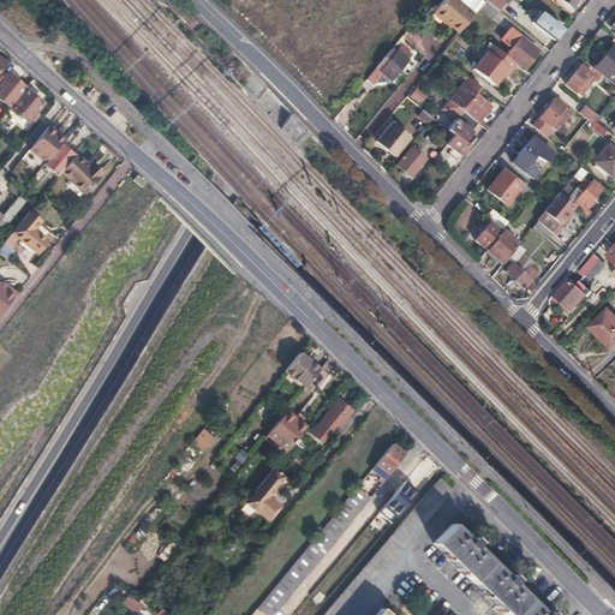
[(446,22),(459,33),(466,24),(478,10),(483,4),(478,0),(443,0),(433,13),(445,23),(446,22)]
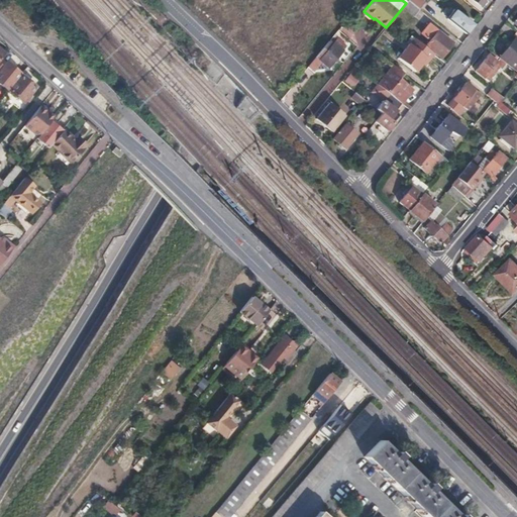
[(423,1),(422,0),(408,0),(408,1),(419,9),(420,10),(425,2),(423,1)]
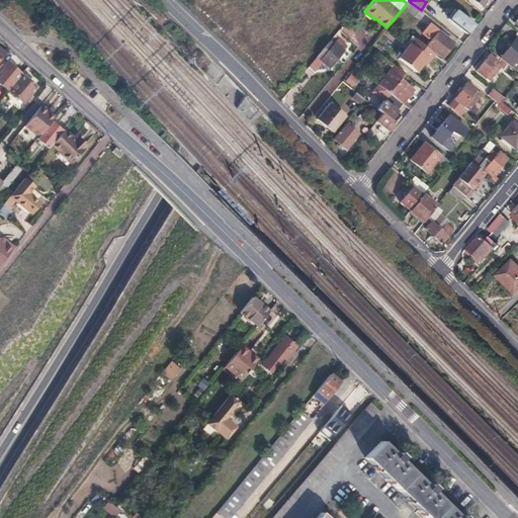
[(409,1),(407,3),(403,8),(414,16),(420,9),(409,1)]
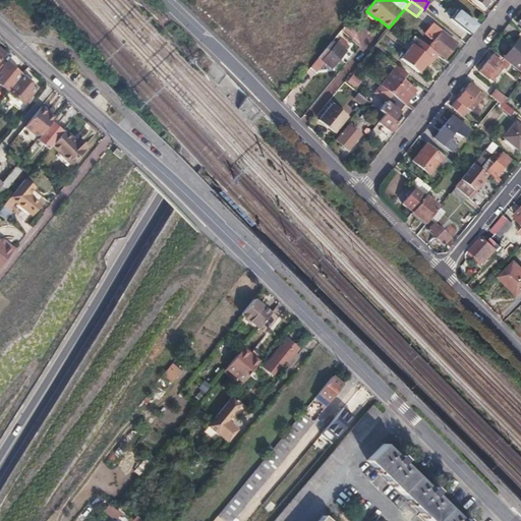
[(458,10),(452,18),(470,34),(476,24),(458,10)]
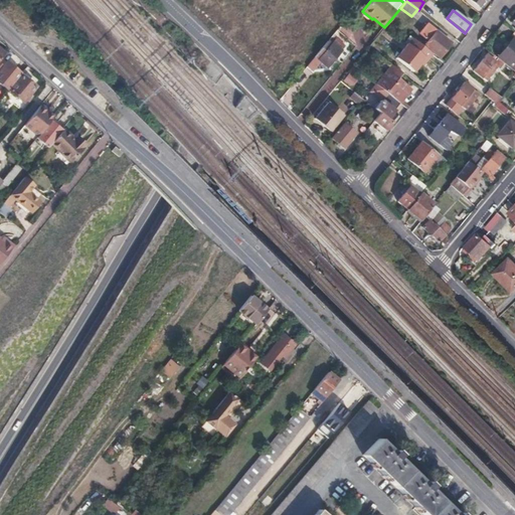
[(427,24),(420,32),(430,40),(424,45),(440,57),(451,42),(427,24)]
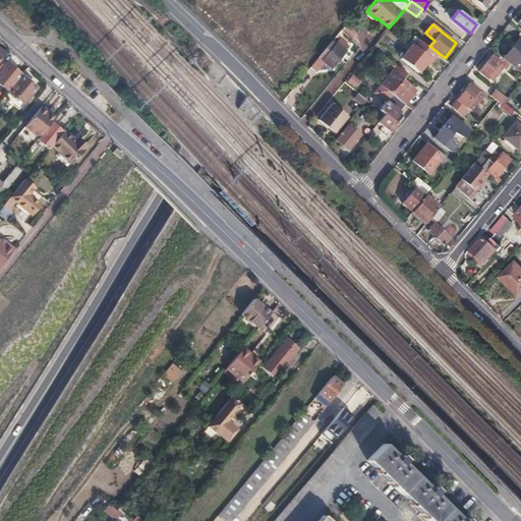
[(387,32),(378,42),(385,48),(389,43),(390,43),(394,38),(387,32)]
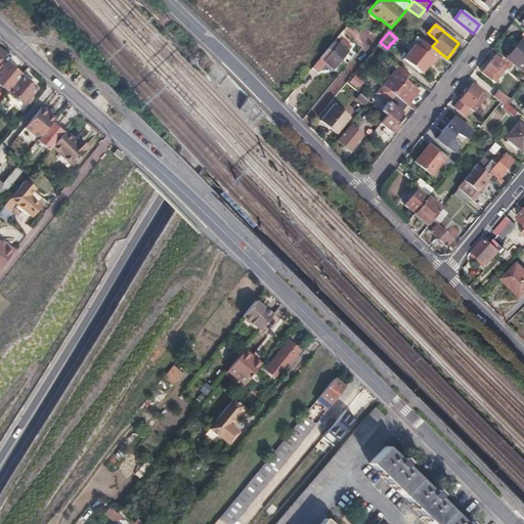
[(434,60),(439,54),(419,38),(403,59),(420,73),(427,64),(431,58),(434,60)]
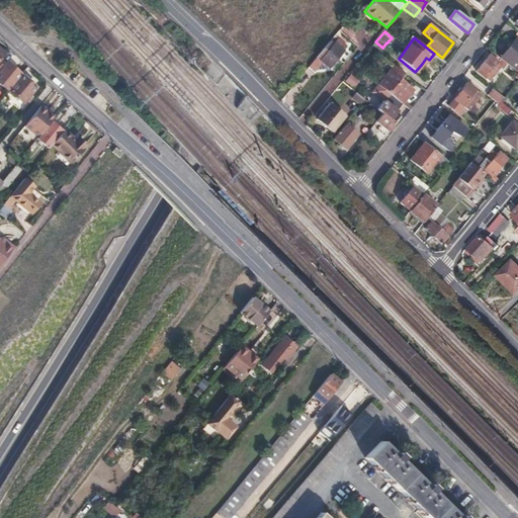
[(501,58),(507,63),(513,68),(517,61),(517,38),(517,37),(501,58)]
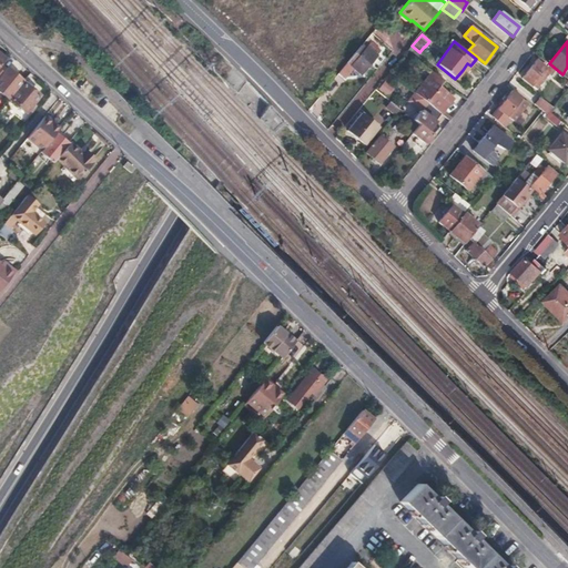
[(371,42),(365,48),(361,44),(338,73),(344,78),(353,67),(362,73),(381,50),(371,42)]
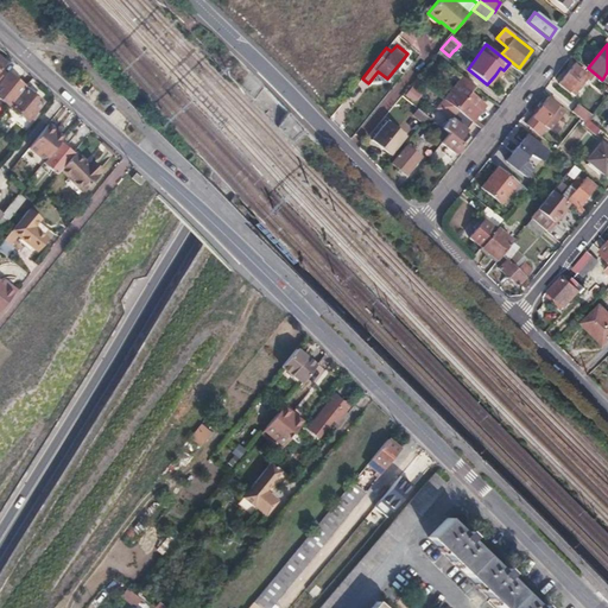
[(588,68),(578,61),(568,74),(565,73),(563,76),(565,77),(561,83),(570,92),(571,90),(576,94),(588,80),(589,81),(595,74),(588,68)]
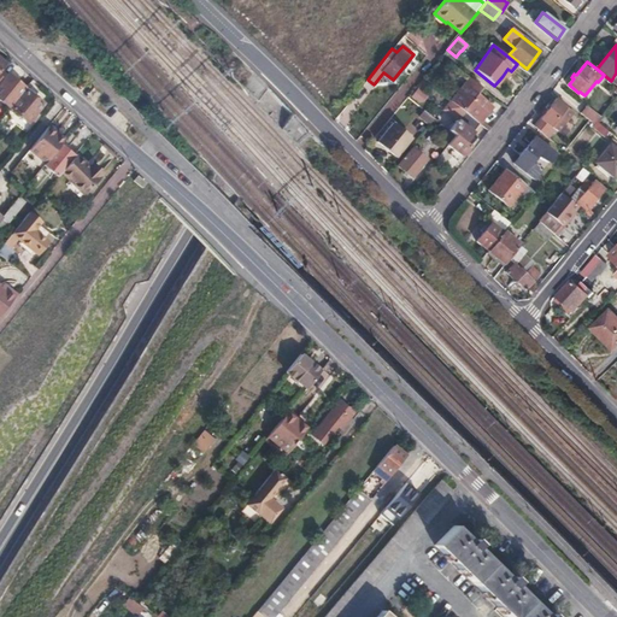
[(0,99),(9,107),(24,88),(9,75),(1,82),(0,81),(0,99)]
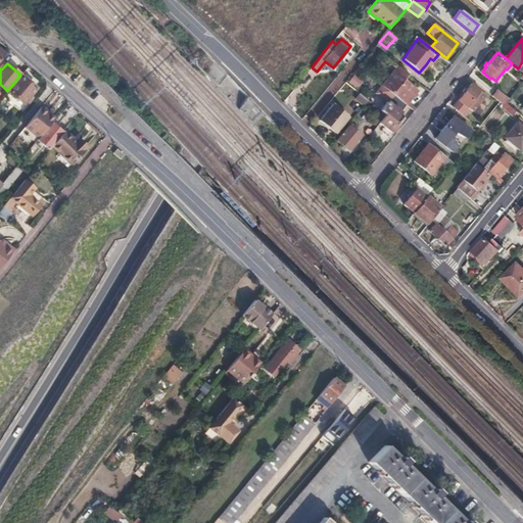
[(399,66),(384,87),(394,95),(407,105),(418,91),(406,80),(409,75),(399,66)]
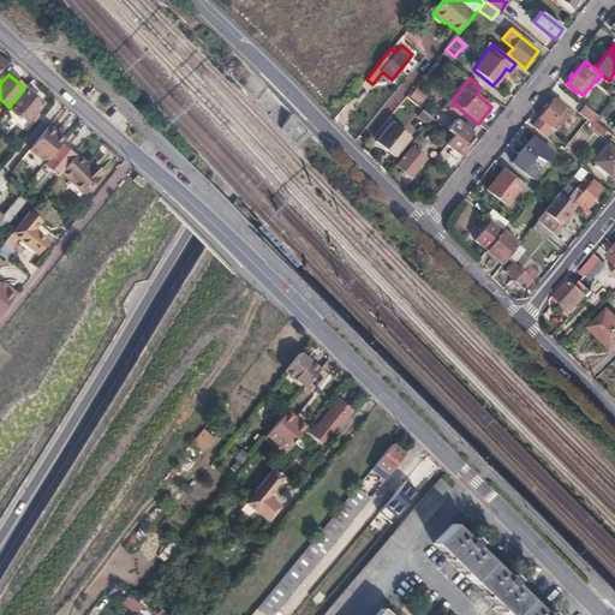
[(422,103),(427,93),(415,88),(410,99),(422,103)]
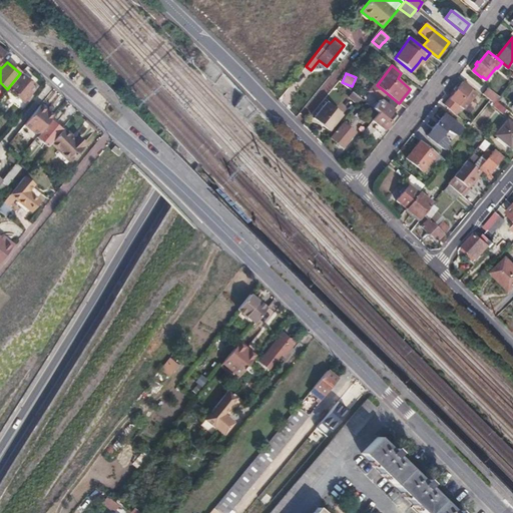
[(22,75),(9,89),(23,101),(25,99),(27,101),(30,97),(28,95),(35,86),(22,75)]
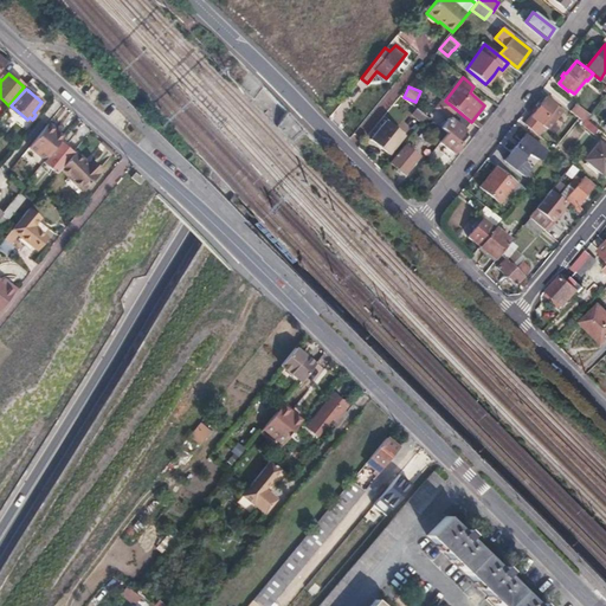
[(545,96),(523,122),(528,127),(539,136),(546,127),(549,129),(563,110),(545,96)]
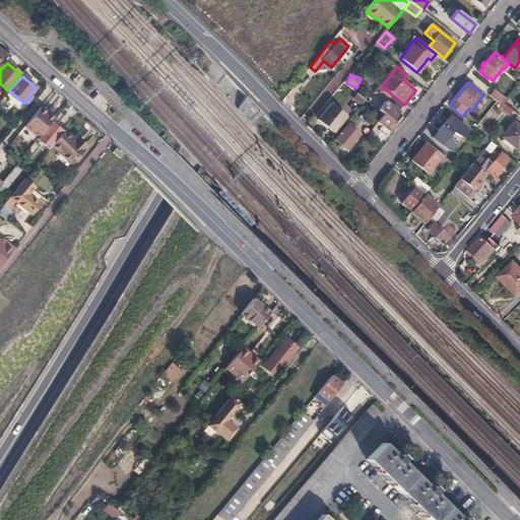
[(494,89),(490,95),(497,102),(501,106),(503,103),(506,99),(494,89)]
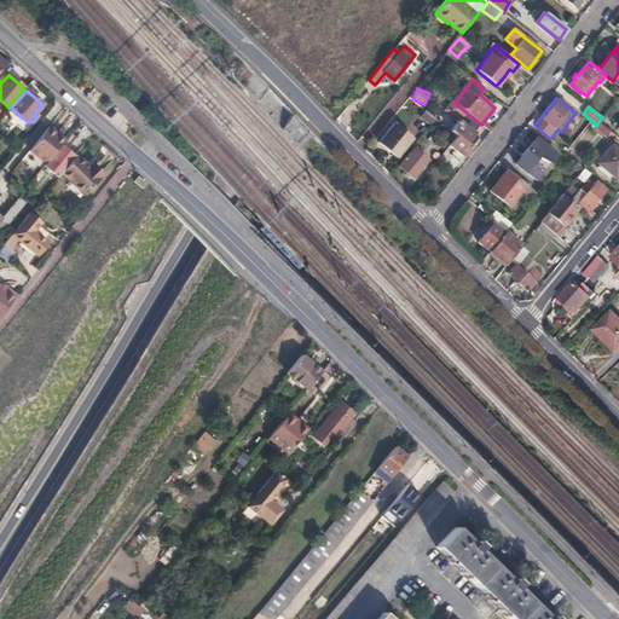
[(429,126),(435,117),(426,110),(420,117),(429,126)]
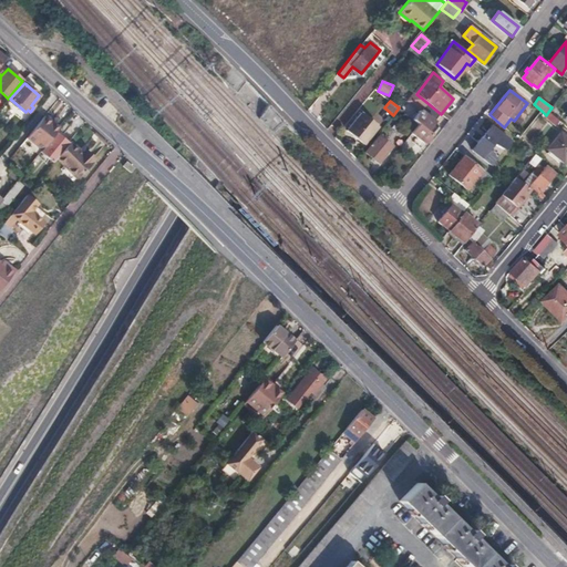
[(419,124),(412,133),(424,143),(431,134),(428,132),(441,114),(428,103),(413,120),(418,123),(419,124)]
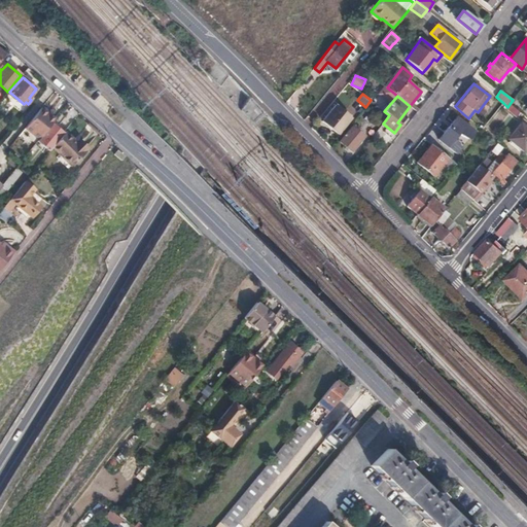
[(336,106),(323,121),(338,134),(351,118),(336,106)]
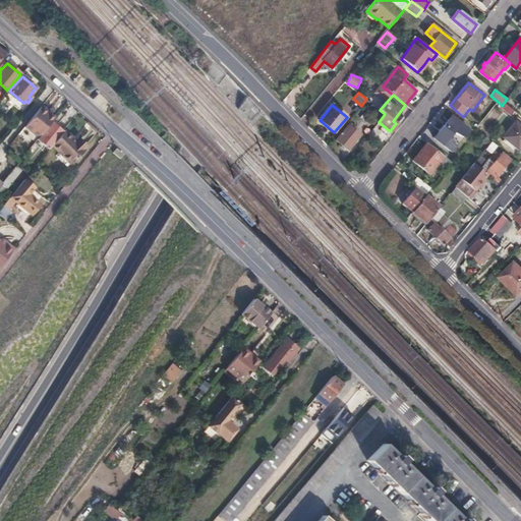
[(51,122),(55,118),(41,106),(24,125),(39,137),(51,122)]
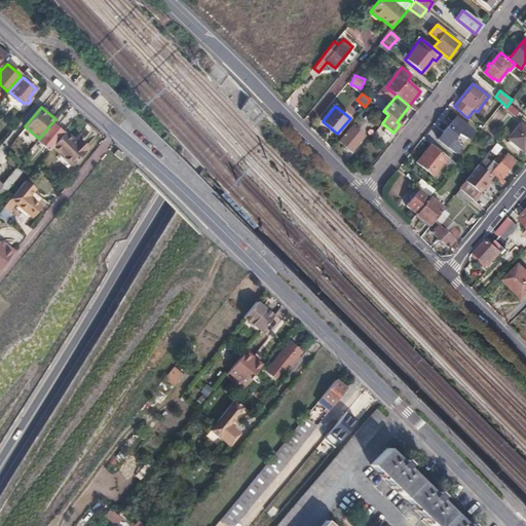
[(376,112),(374,111),(368,119),(373,123),(383,111),(380,108),(376,112)]
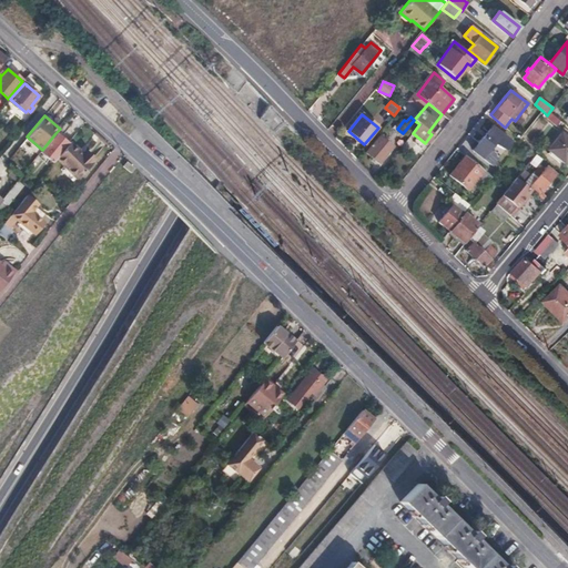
[(472,148),(492,124),(484,119),(464,142),(472,148)]
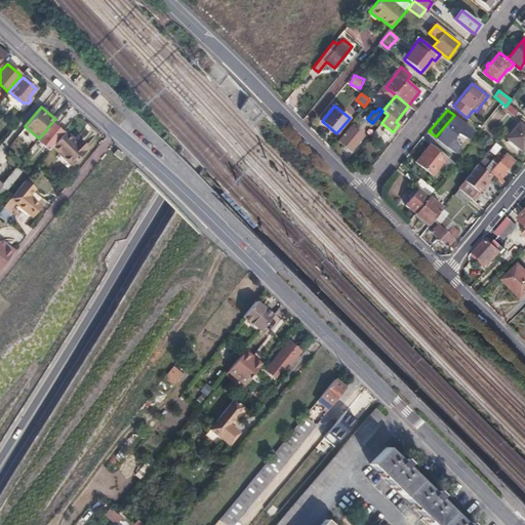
[(376,126),(387,114),(382,111),(372,123),(376,126)]
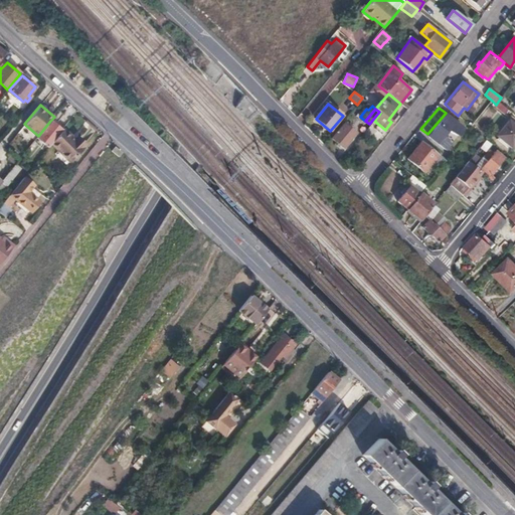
[(447,115),(430,137),(447,151),(452,144),(445,136),(449,131),(459,136),(464,129),(447,115)]
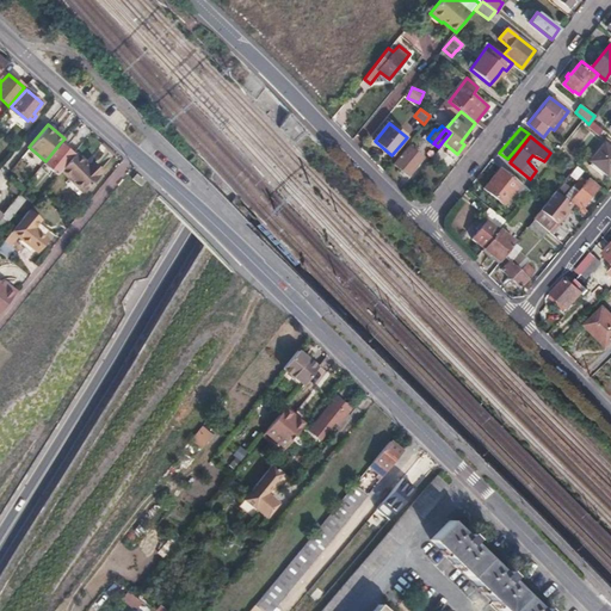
[(44,162),(57,174),(61,170),(73,154),(60,143),(45,161),(44,162)]
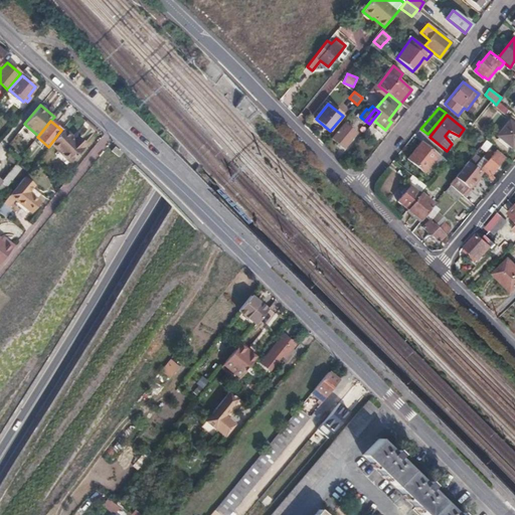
[(514,125),(509,121),(497,135),(506,142),(507,141),(513,146),(514,143),(514,125)]
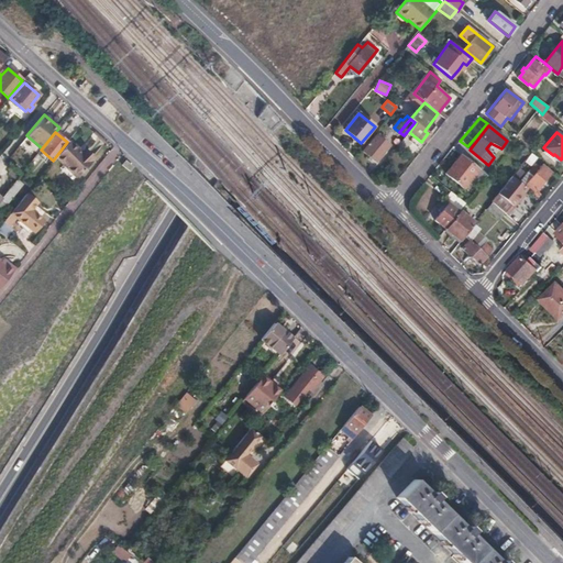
[(377,135),(363,152),(375,162),(388,145),(377,135)]
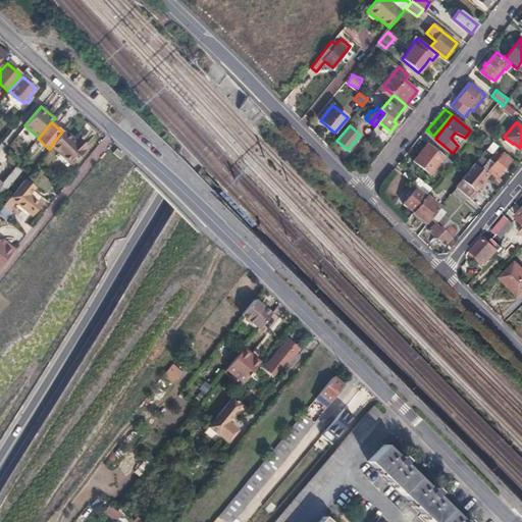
[(383,141),(385,129),(372,127),(370,139),(383,141)]
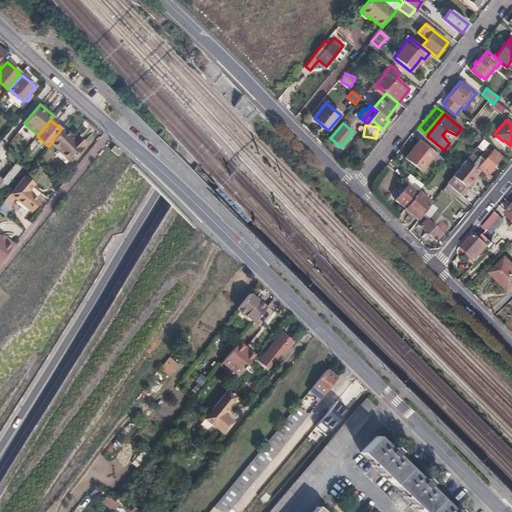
[(71,134),(63,127),(61,129),(51,142),(60,150),(56,154),(66,163),(82,146),(82,143),(76,137),(75,138),(72,141),(69,137),(71,134)]
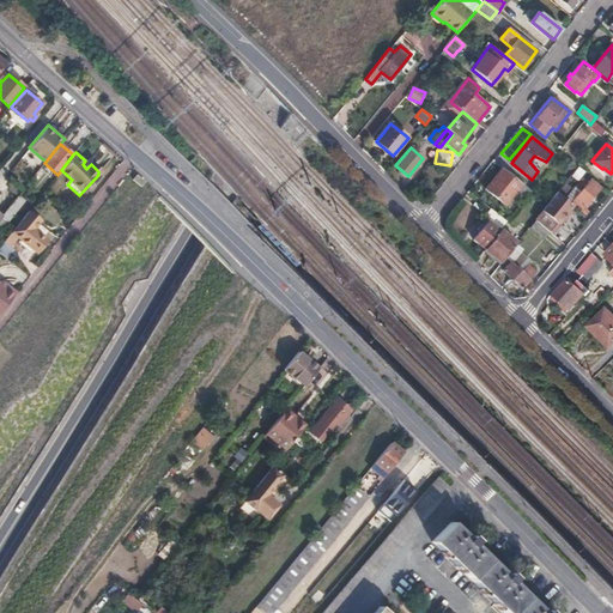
[(521,184),(502,169),(486,188),(504,204),(521,184)]
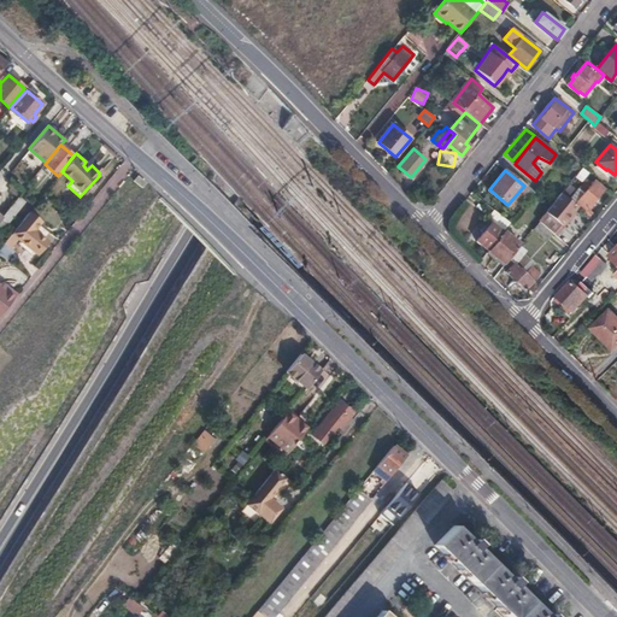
[(137,176),(133,181),(141,188),(145,183),(137,176)]
